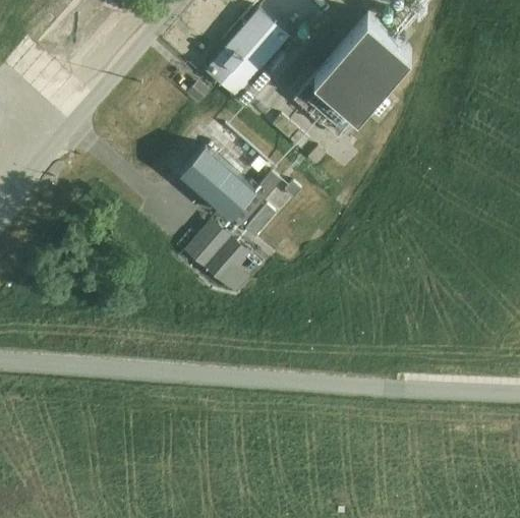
[(298,0),(295,5),(308,16),(318,6),(310,0),(298,0)]
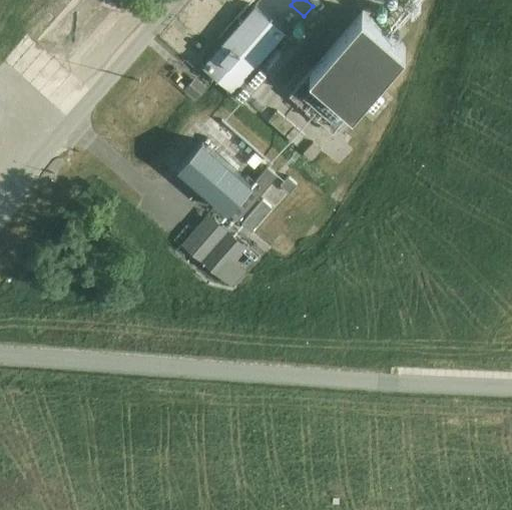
[(234,5),(220,24),(231,33),(246,15),(234,5)]
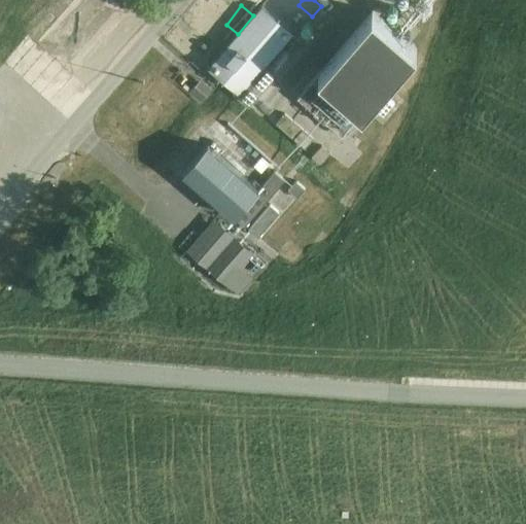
[(208,70),(241,98),(294,35),(261,7),(208,70)]
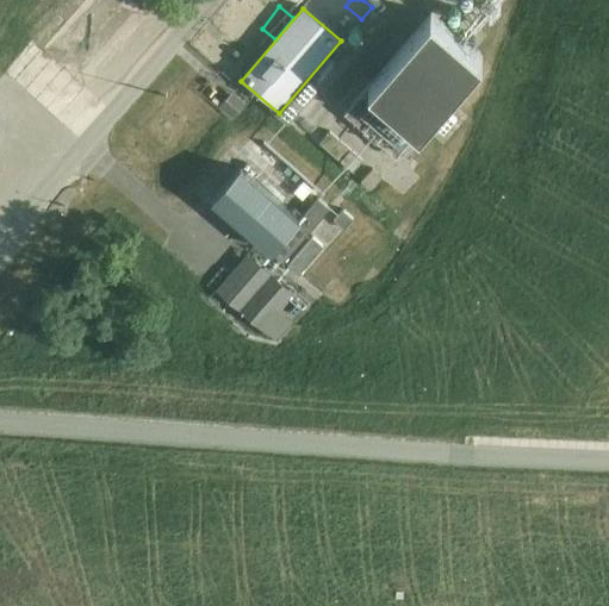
[(396,161),(483,61),(432,17),(345,117),(396,161)]
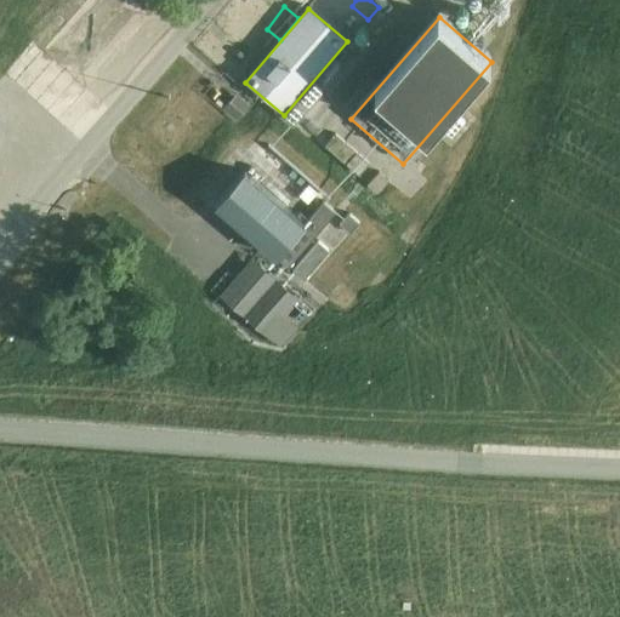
[(239,124),(251,108),(235,95),(223,110),(239,124)]
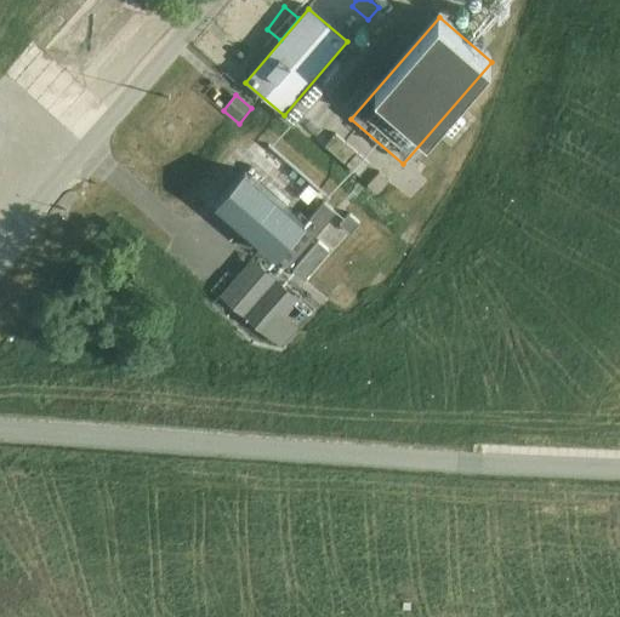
[(360,178),(370,166),(336,136),(326,148),(360,178)]
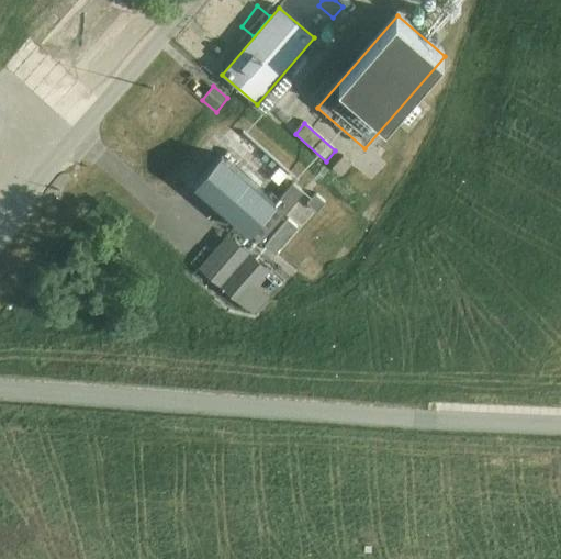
[(281,193),(294,177),(247,137),(234,154),(281,193)]
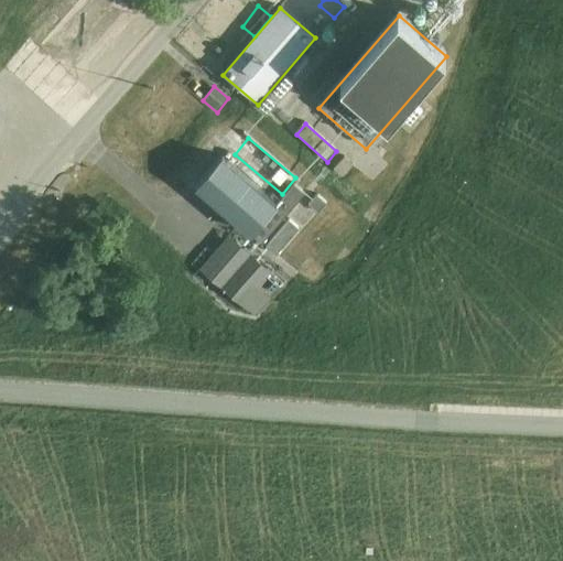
[(343,177),(353,165),(343,159),(334,170),(343,177)]
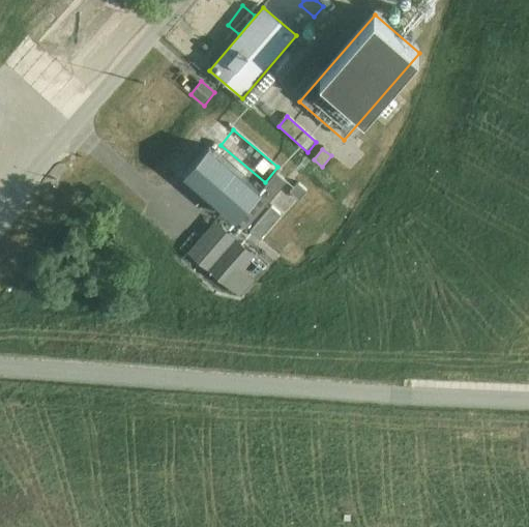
[(234,223),(258,194),(207,151),(183,180),(234,223)]
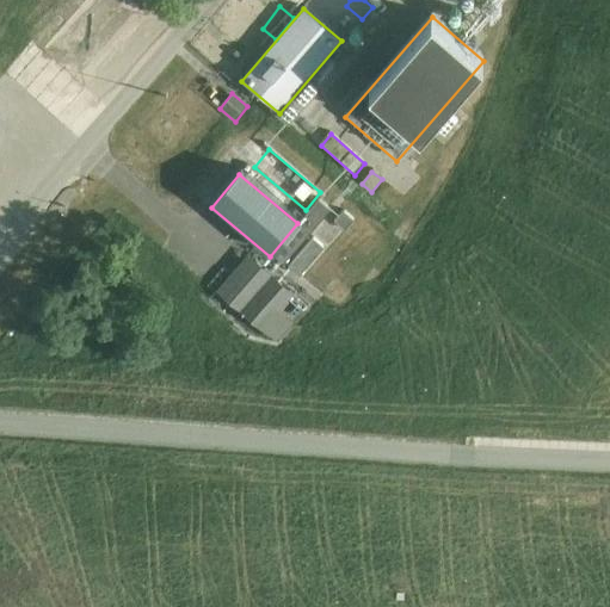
[(315,200),(297,223),(270,256),(283,267),(328,211),(315,200)]
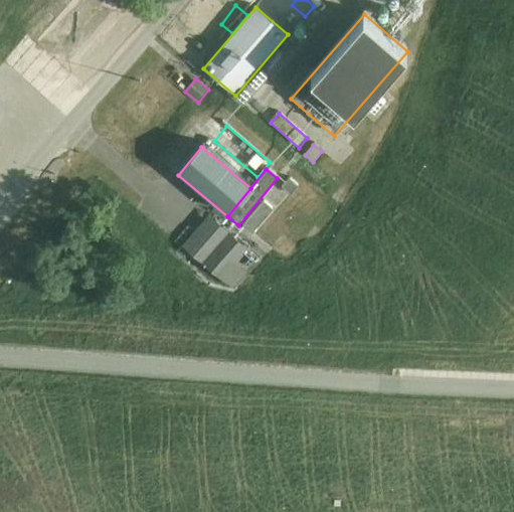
[(290,181),(283,189),(291,197),(299,188),(290,181)]
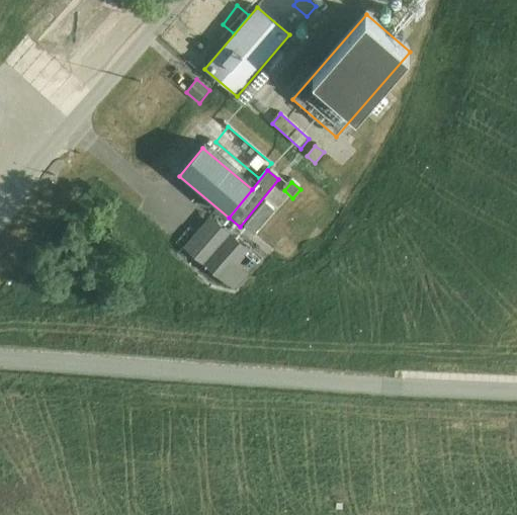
[(266,204),(245,228),(254,236),(275,212),(266,204)]
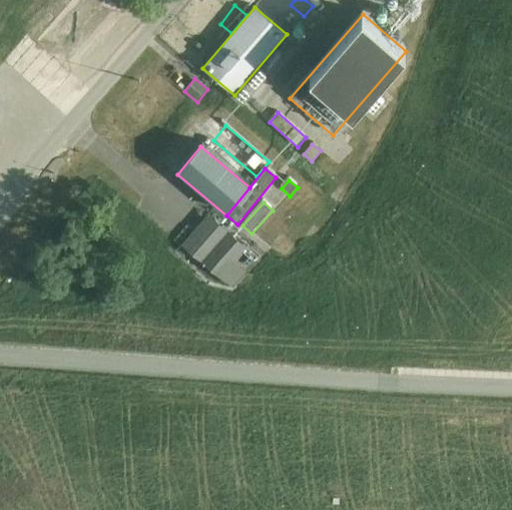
[(218,280),(246,248),(208,215),(180,246),(218,280)]
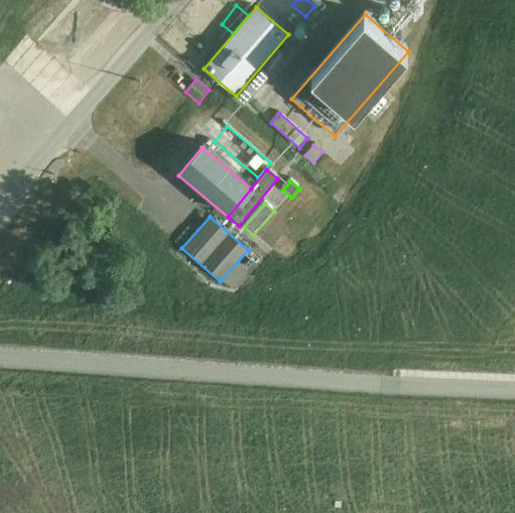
All buildings are outlined.
